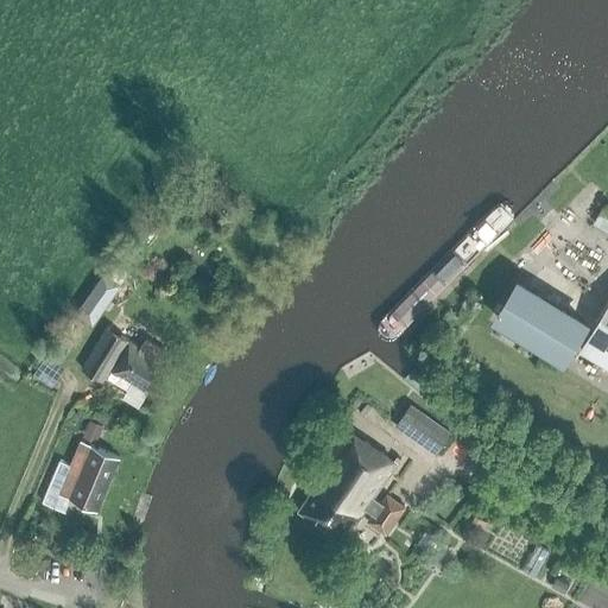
[(607,200),(596,220),(607,226),(607,200)]
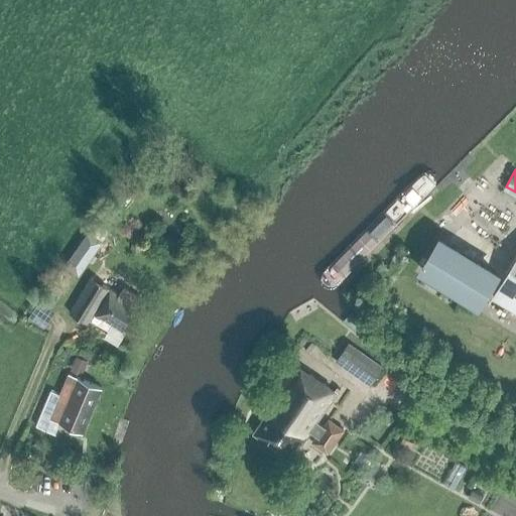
[(477,304),(495,274),(440,240),(421,270),(477,304)]
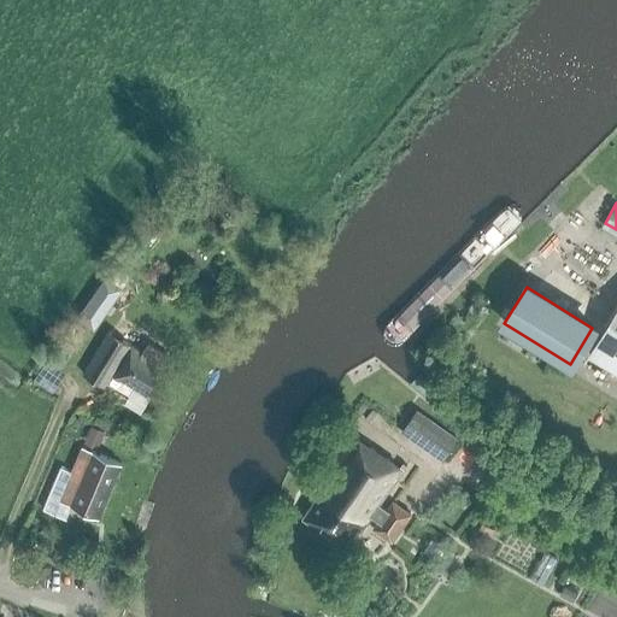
[(616,306),(588,354),(616,372),(616,306)]
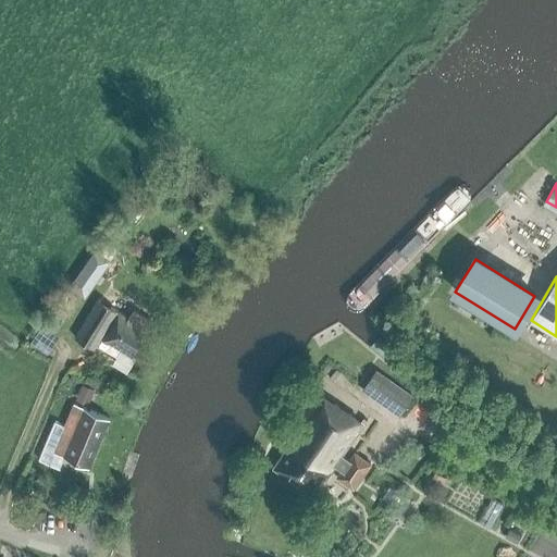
[(94,350),(116,312),(97,300),(74,338),(94,350)]
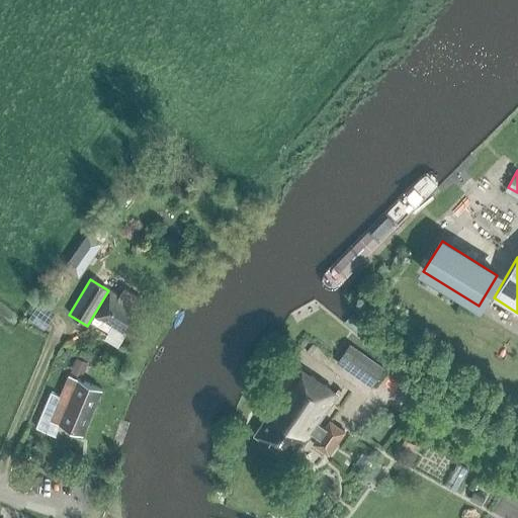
[(143,299),(123,287),(118,294),(113,291),(94,322),(109,332),(114,325),(123,330),(136,311),(143,299)]
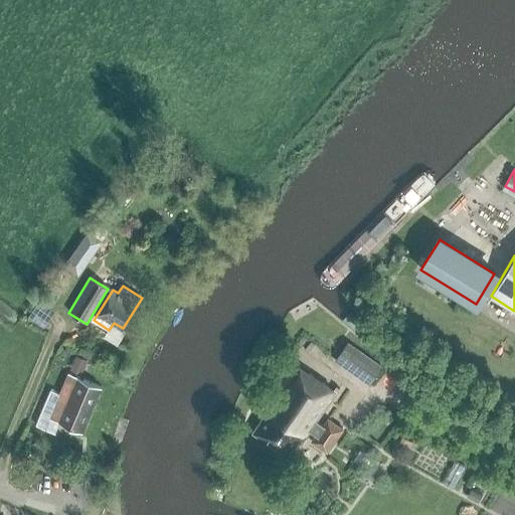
[(346,343),(332,363),(367,388),(381,368),(346,343)]
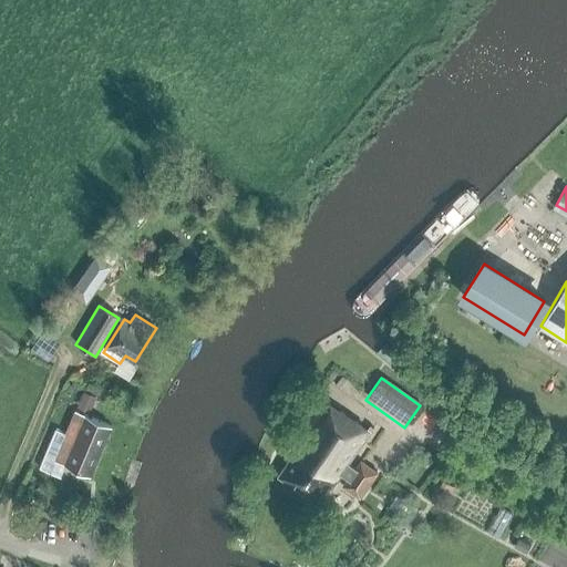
[(85,392),(79,406),(91,413),(98,398),(85,392)]
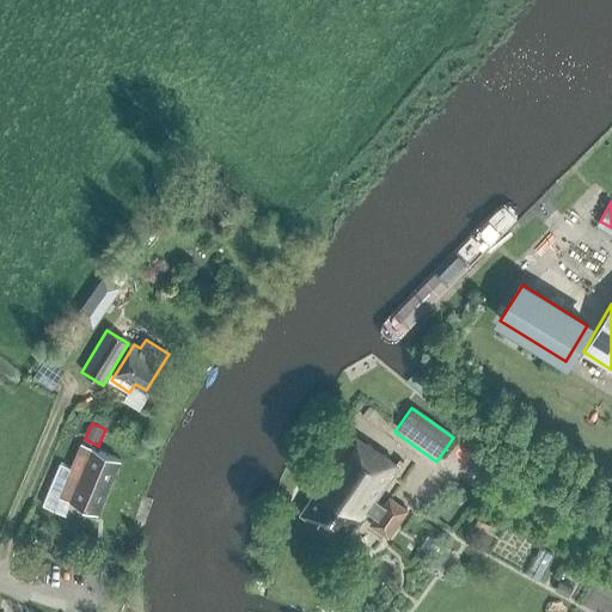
[(397,466),(352,434),(314,488),(318,491),(301,516),(343,545),(355,527),(359,530),(369,514),(378,520),(372,528),(389,539),(408,512),(391,500),(385,509),(377,503),(404,464),(401,461),(397,466)]
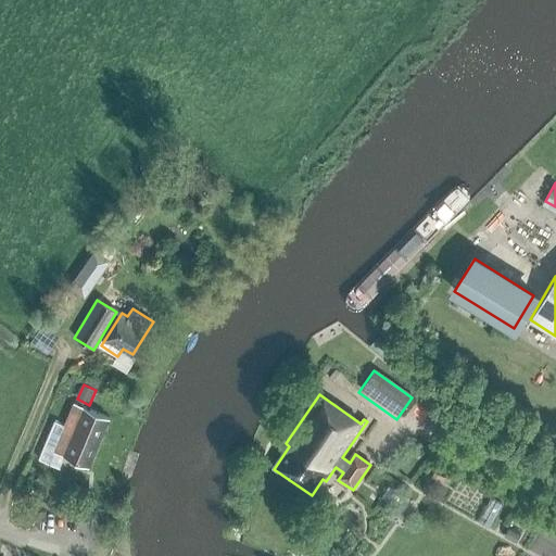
[(76,404),(66,427),(54,422),(37,459),(58,469),(64,455),(88,466),(110,418),(76,404)]
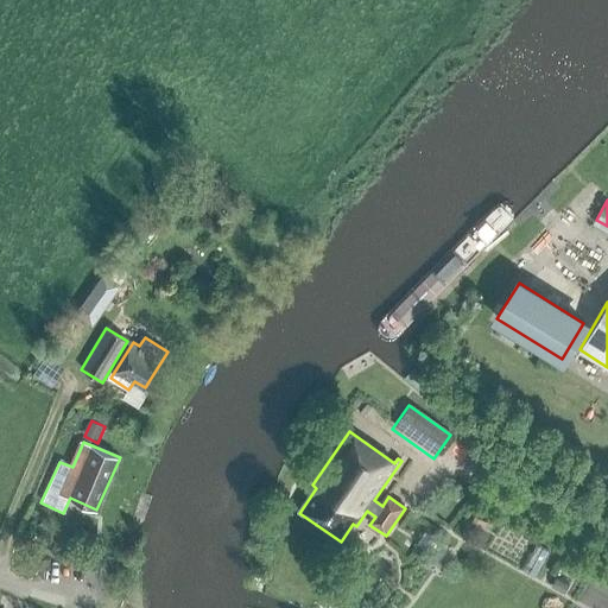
[(555,577),(550,587),(563,594),(568,584),(555,577)]
